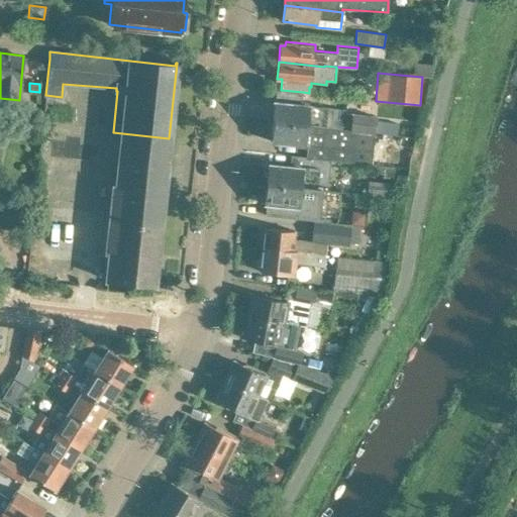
[(302,104),(303,92),(281,90),(276,90),(272,121),(375,132),(377,115),(345,113),(346,109),(310,106),(310,105),(302,104)]
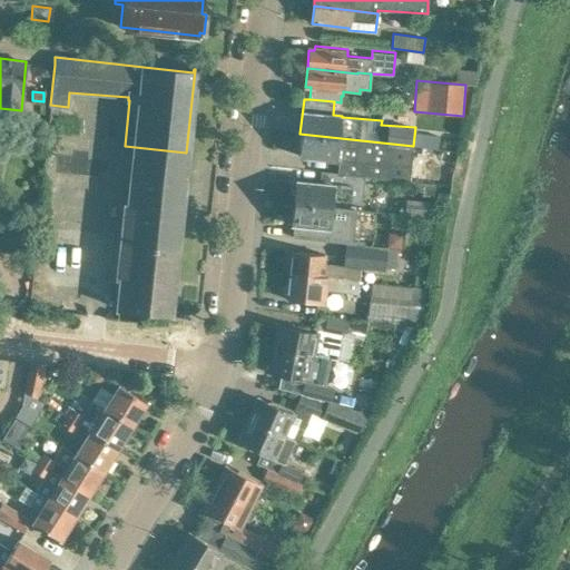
[(300,134),(297,157),(337,161),(361,164),(360,175),(365,176),(365,175),(409,180),(410,180),(413,146),(300,134)]
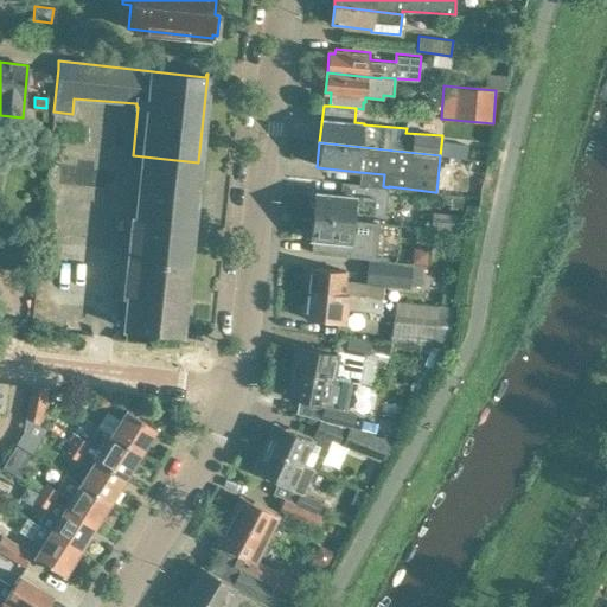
[(190,248),(198,163),(133,155),(131,178),(142,179),(138,219),(134,219),(132,242),(190,248)]
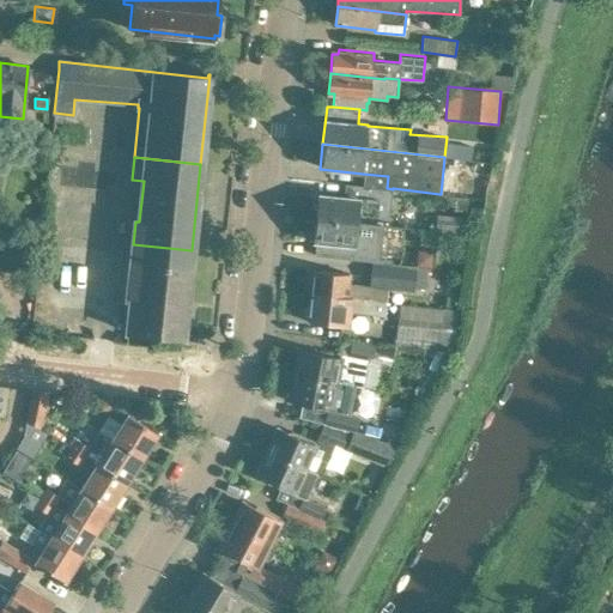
[(390,217),(393,189),(363,186),(364,186),(360,184),(359,200),(317,195),(315,218),(358,223),(358,222),(359,213),(390,217)]
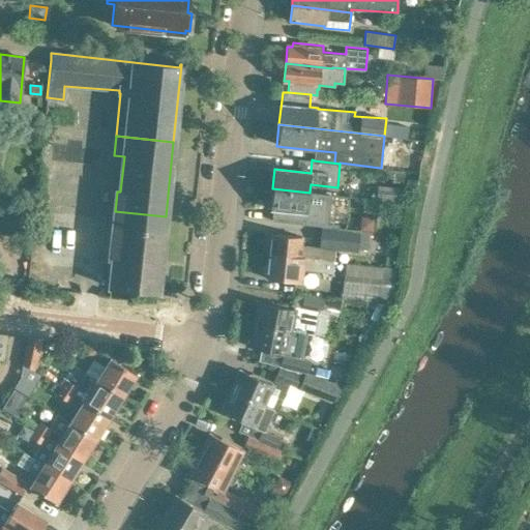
[(272,188),(270,208),(274,209),(273,222),(321,227),(326,228),(330,195),(310,193),(272,188)]
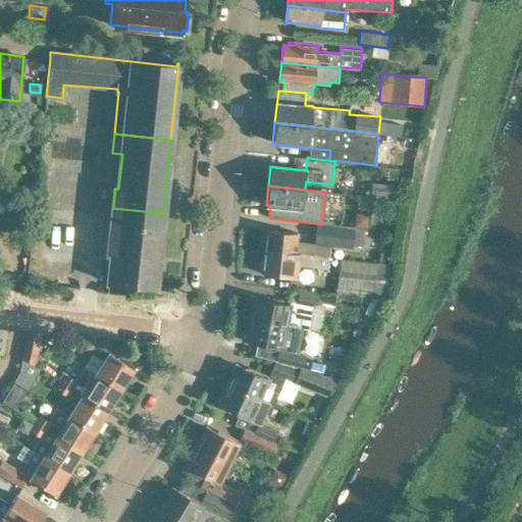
[(155,286),(163,213),(113,208),(109,251),(112,251),(109,281),(155,286)]
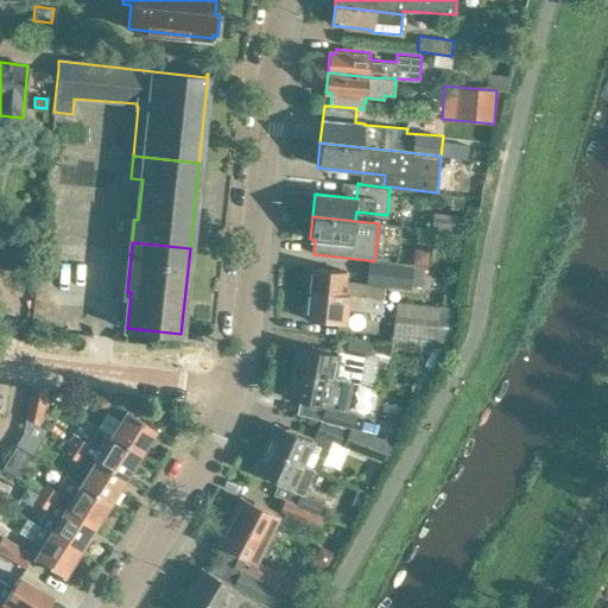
[(305,271),(304,282),(309,282),(308,292),(384,301),(385,285),(411,289),(412,285),(422,285),(423,278),(429,278),(430,267),(417,266),(417,265),(380,261),(374,261),(368,260),(367,283),(347,280),(347,272),(310,267),(310,271),(305,271)]
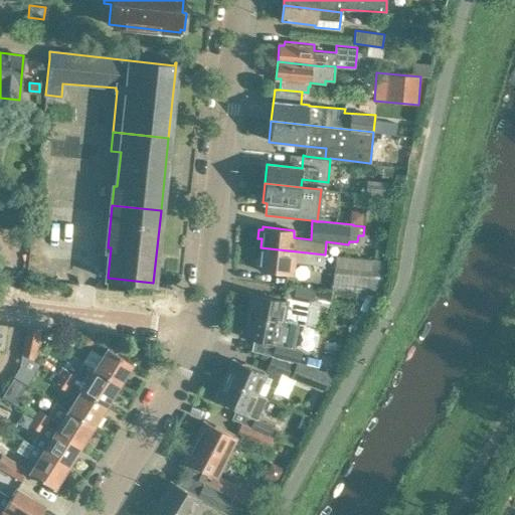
[(255,258),(254,266),(259,266),(259,270),(284,273),(293,273),(294,261),(323,265),(325,254),(261,247),(260,258),(255,258)]
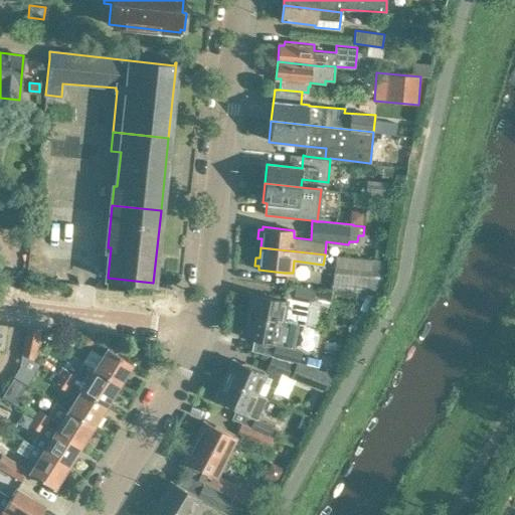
[(385,260),(372,259),(336,256),(332,291),(381,295),(385,260)]
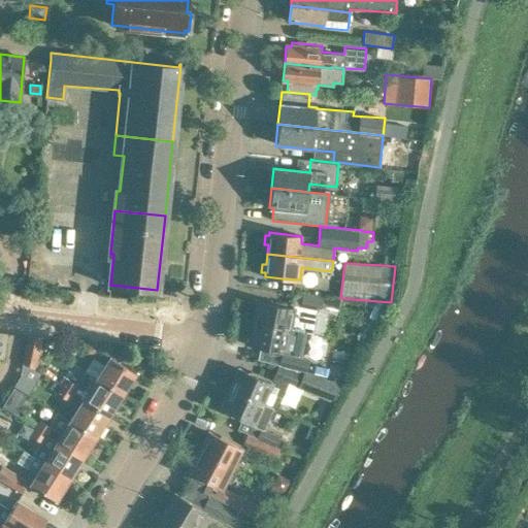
[(258,301),(253,323),(289,330),(312,333),(318,311),(321,311),(323,298),(323,297),(315,295),(315,296),(302,294),(300,306),(293,304),(292,308),(258,301)]
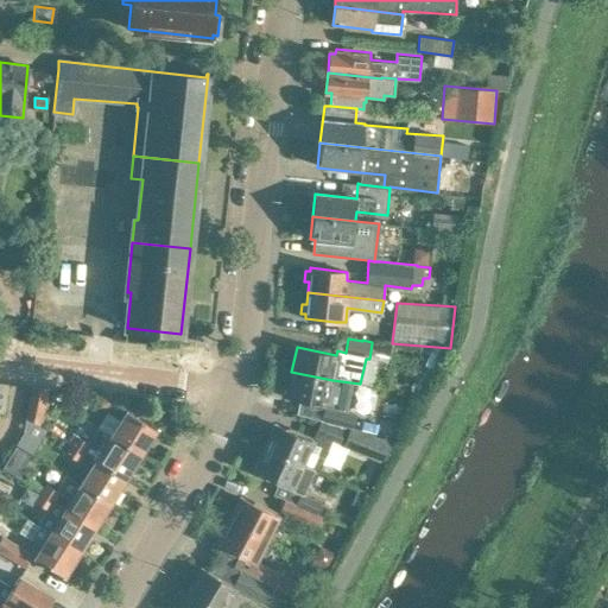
[(291,372),(285,399),(324,407),(321,420),(344,426),(353,429),(356,415),(348,413),(327,407),(333,380),(291,372)]
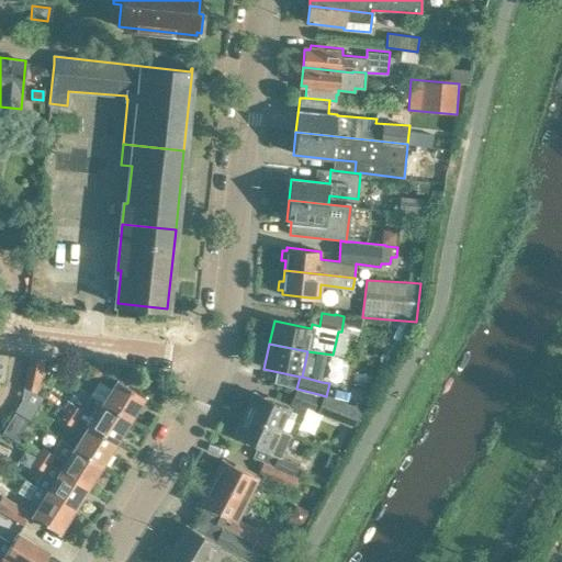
[(37,392),(44,359),(29,357),(23,384),(37,392)]
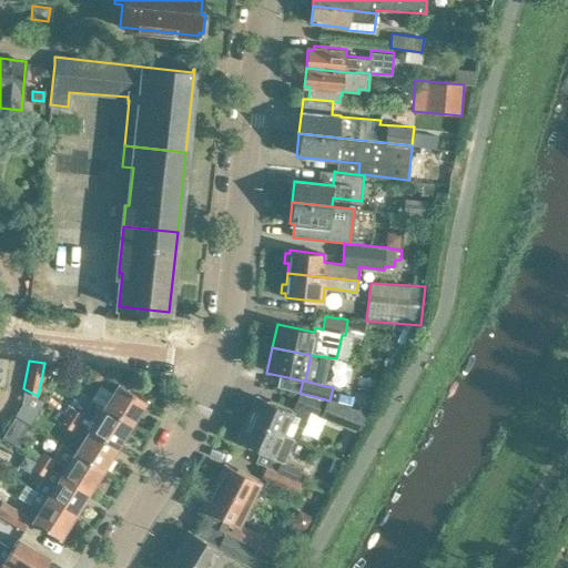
[(105,382),(107,371),(92,369),(91,379),(105,382)]
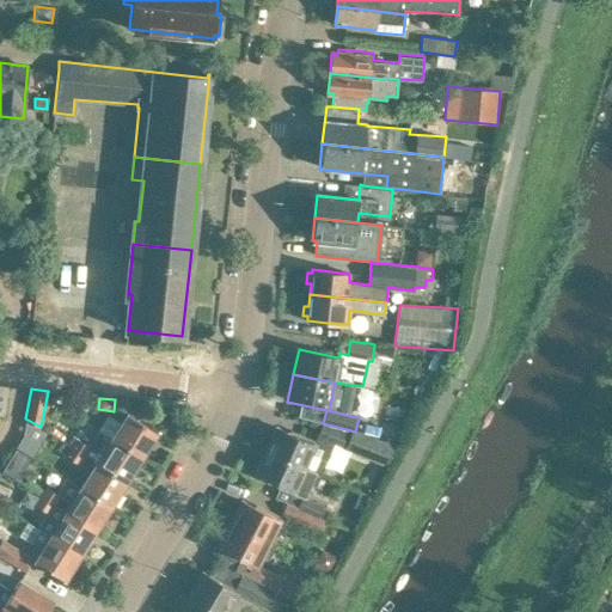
[(108,415),(99,430),(98,432),(141,458),(157,433),(127,414),(121,423),(108,415)]
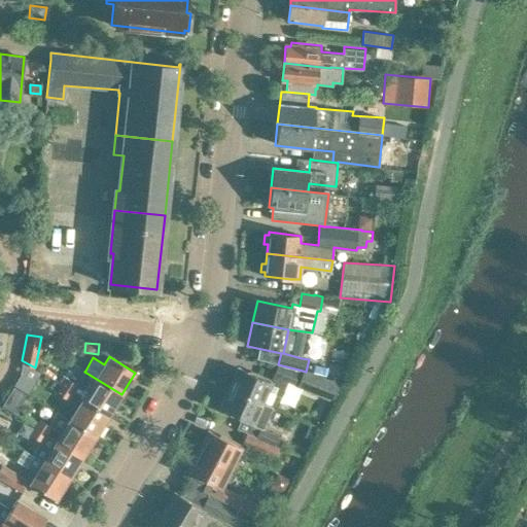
[(239,369),(230,388),(265,403),(271,406),(276,408),(287,382),(319,394),(325,380),(306,372),(299,370),(278,364),(271,384),(239,369)]
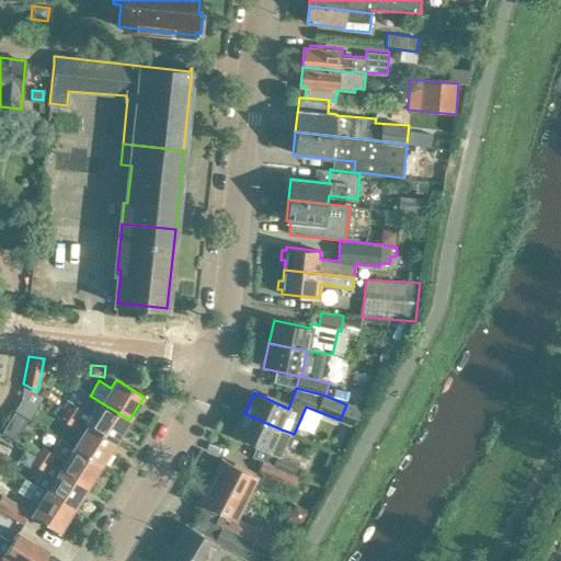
[(70,402),(65,411),(79,420),(80,419),(88,423),(87,425),(115,443),(129,420),(90,396),(82,410),(70,402)]
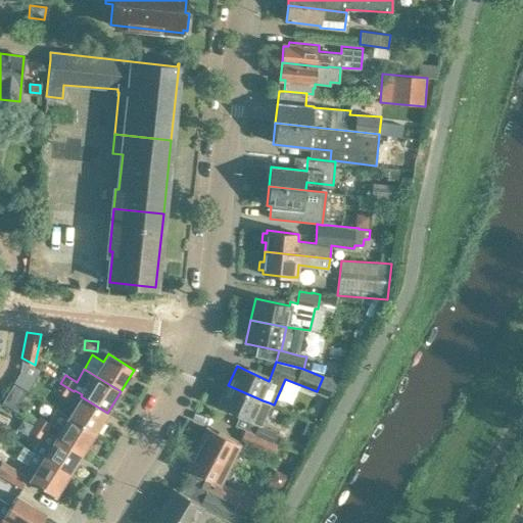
[(73,391),(60,383),(56,389),(69,396),(73,391)]
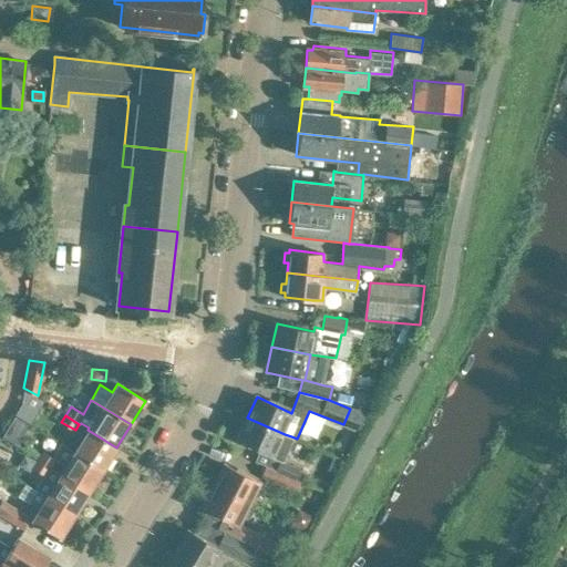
[(247,418),(236,441),(259,452),(255,461),(266,465),(265,466),(300,481),(302,482),(307,472),(300,470),(300,467),(280,460),(286,449),(291,436),(285,434),(247,418)]
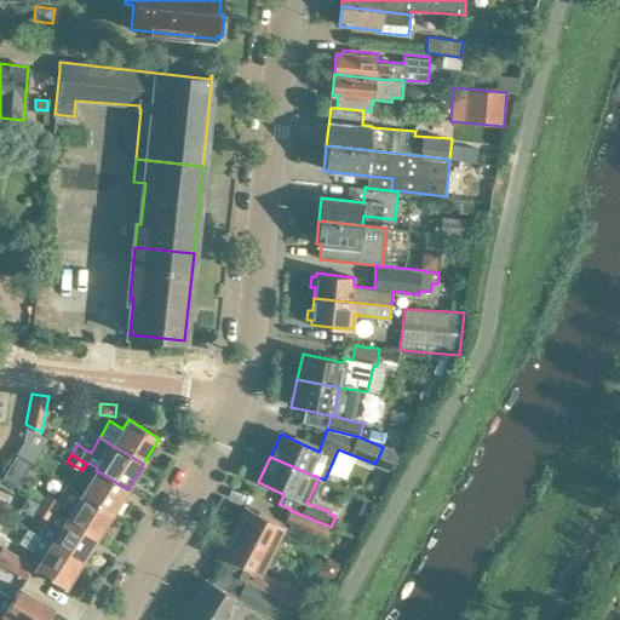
[(11,465),(4,477),(13,483),(22,471),(11,465)]
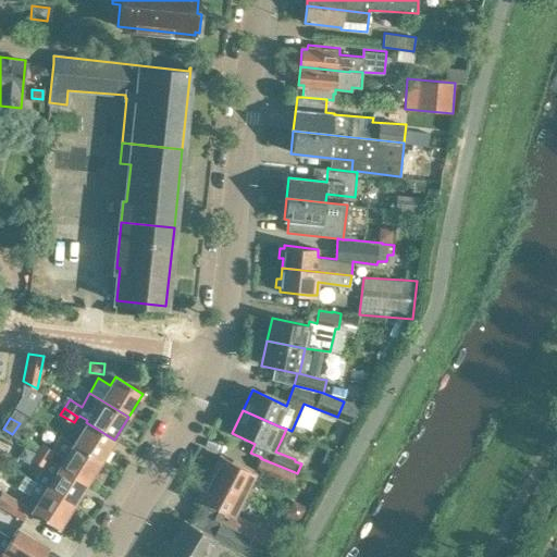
[(100,461),(114,440),(86,422),(74,442),(72,444),(100,461)]
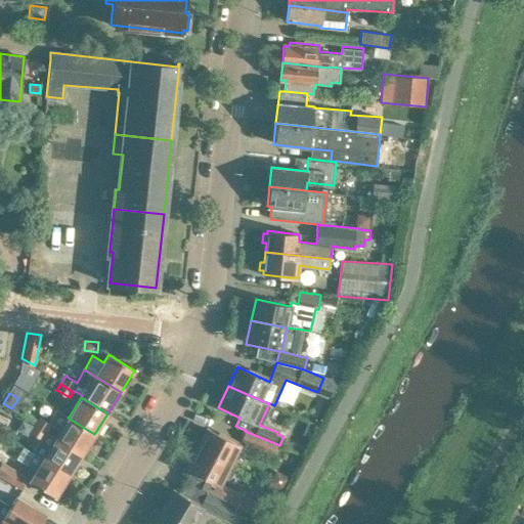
[(55,410),(48,423),(52,425),(60,430),(55,439),(82,455),(94,434),(68,418),(70,416),(56,408),(55,410)]
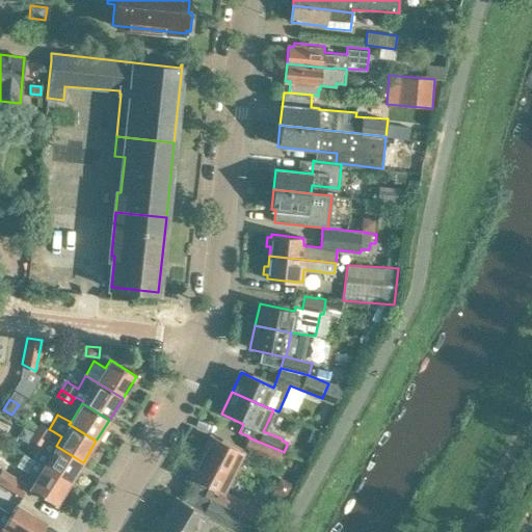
[(49,429),(41,423),(34,432),(47,440),(53,431),(49,429)]
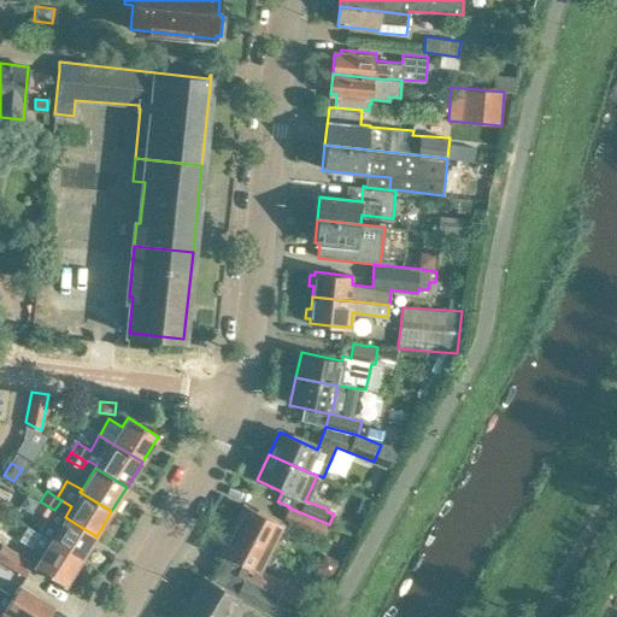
[(54,510),(40,501),(35,507),(48,516),(37,532),(40,533),(37,535),(81,560),(97,536),(54,510)]
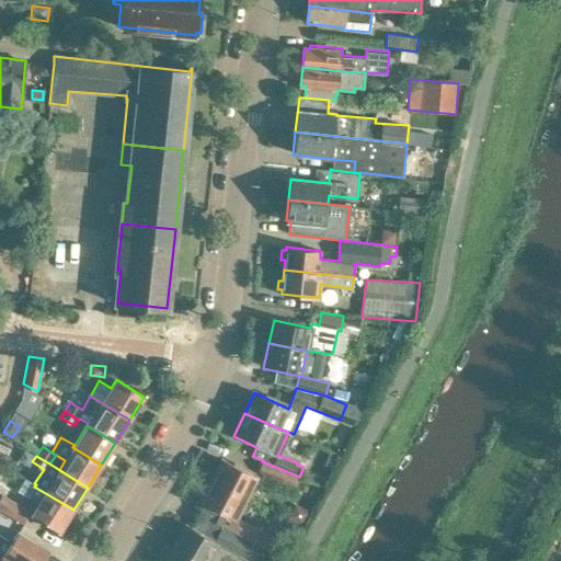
[(221,460),(212,480),(247,497),(255,478),(221,460)]
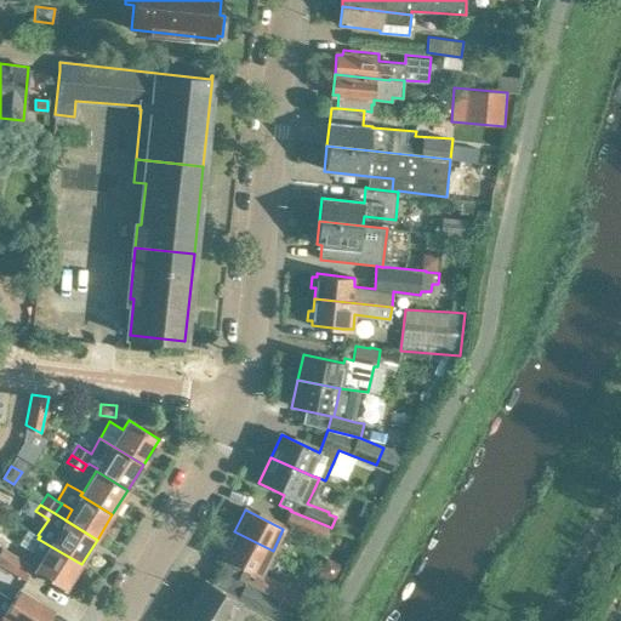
[(329,527),(290,511),(286,520),(325,537),(329,527)]
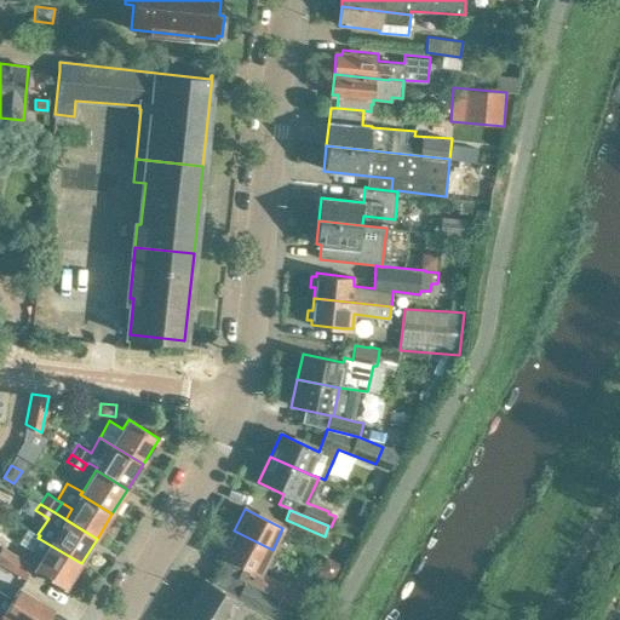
[(262,572),(273,550),(234,530),(220,556),(225,558),(234,562),(233,563),(242,568),(237,577),(247,581),(258,587),(286,602),(287,600),(288,600),(288,601),(290,602),(288,603),(294,607),(302,592),(262,572)]
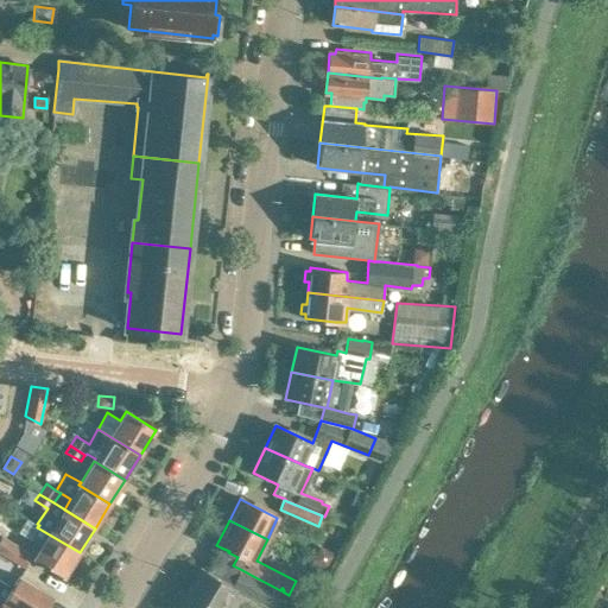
[(80,552),(37,527),(31,538),(35,539),(27,550),(2,536),(0,539),(0,551),(25,567),(33,555),(35,555),(33,557),(65,576),(80,552)]
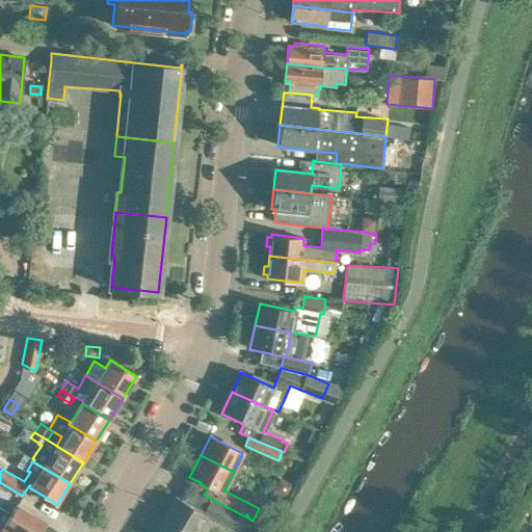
[(247,515),(247,514),(246,514),(245,516),(221,504),(212,499),(204,513),(177,497),(163,519),(185,531),(195,531),(206,515),(239,531),(240,531),(247,517),(248,516),(247,515)]
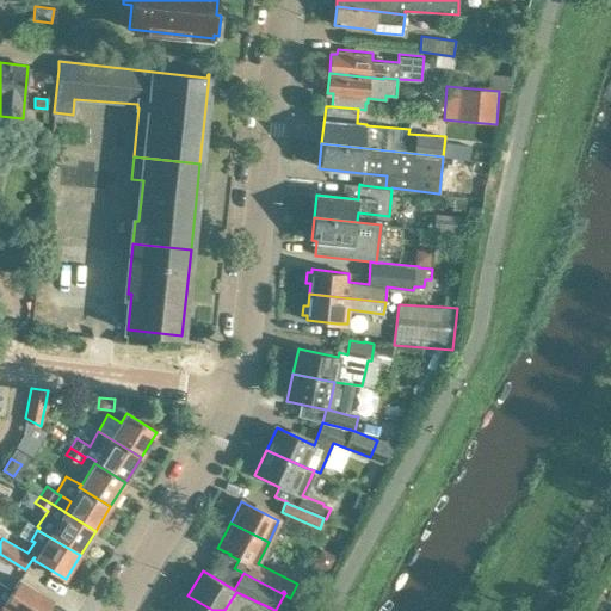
[(0,600),(16,610),(45,610),(53,599),(19,579),(12,590),(0,581),(0,600)]
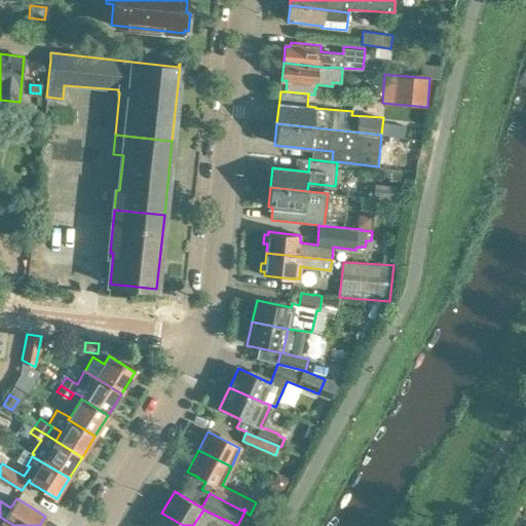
[(183,525),(161,513),(153,525),(183,525)]
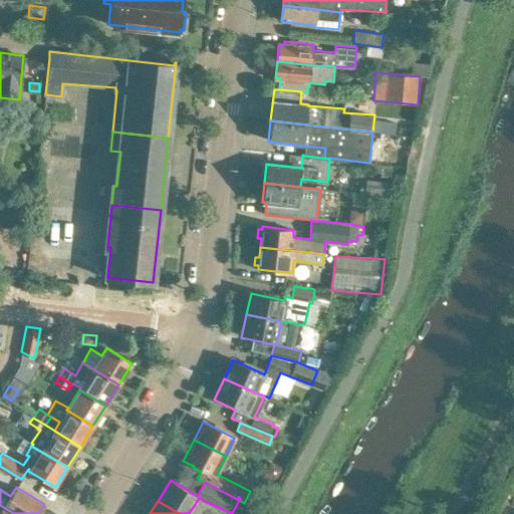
[(13,513),(0,505),(0,513),(13,513)]
